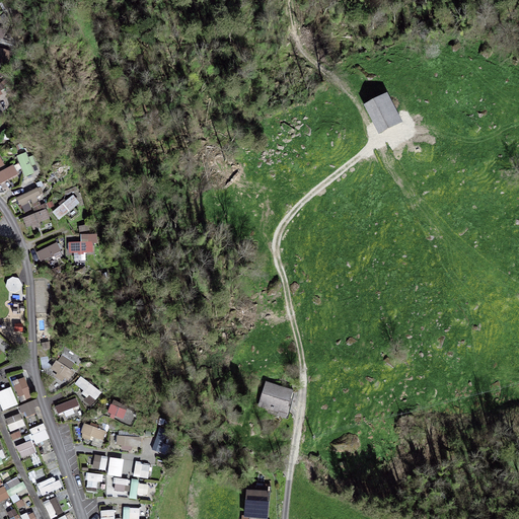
[(387,96),(364,108),(379,138),(402,126),(387,96)]
